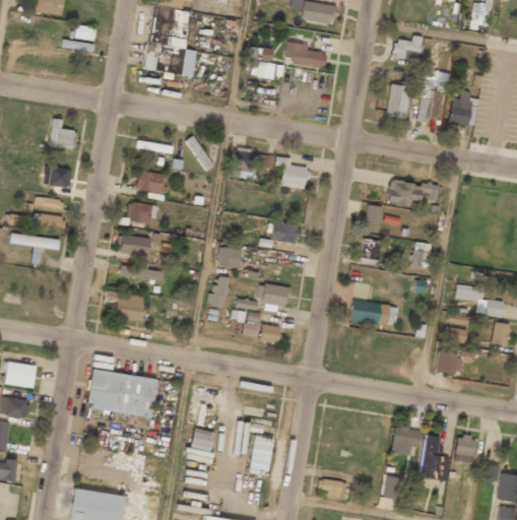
[(29,0),(29,11),(63,14),(63,0),(29,0)]
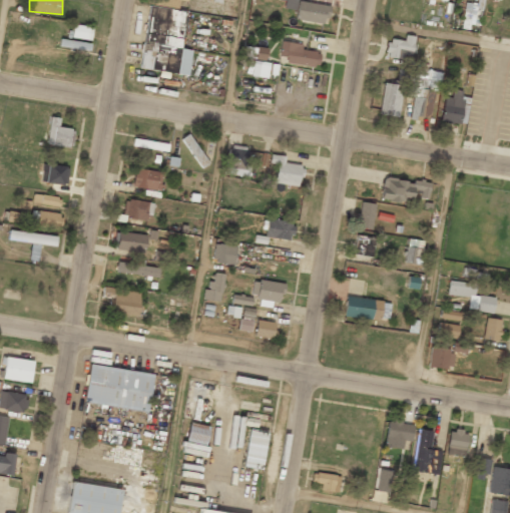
[(151,0),(142,68),(190,75),(193,50),(183,49),(188,11),(180,10),(180,0),(181,0),(189,1),(188,0),(151,0)]
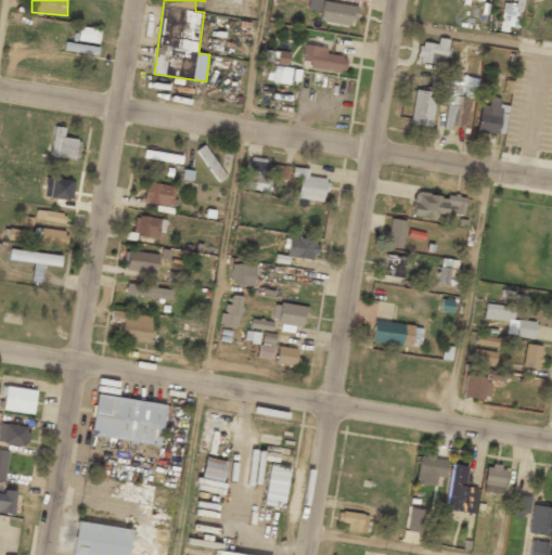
[(257,17),(258,0),(245,0),(244,16),(257,17)]
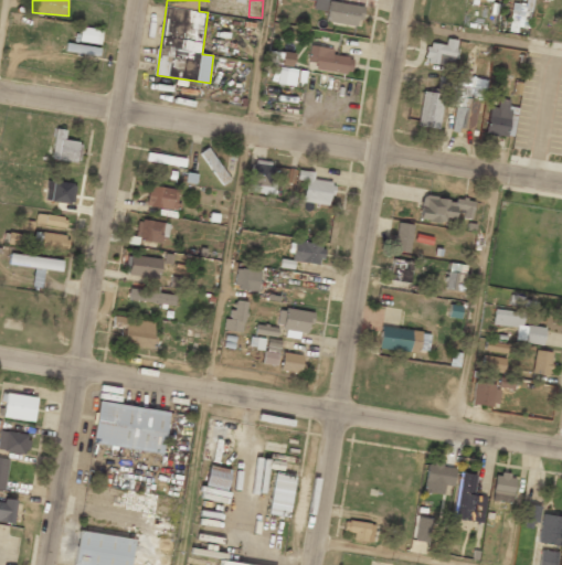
[(329,11),(329,0),(313,0),(311,9),(329,11)]
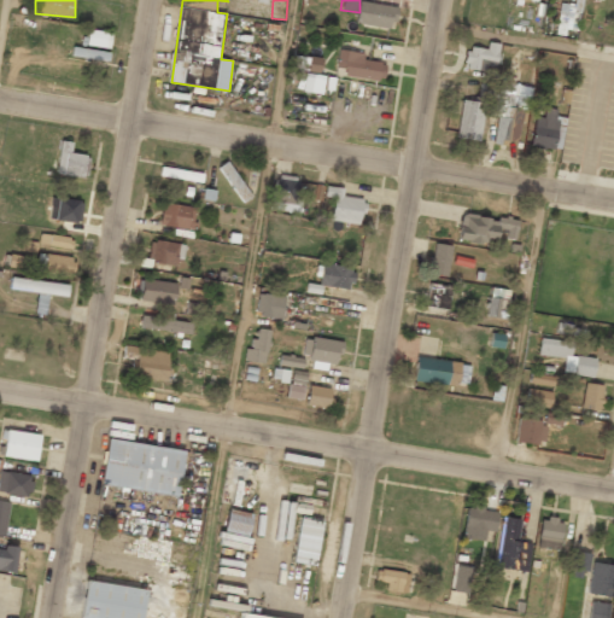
[(568,36),(568,29),(582,30),(584,0),(578,0),(579,5),(563,3),(559,35),(568,36)]
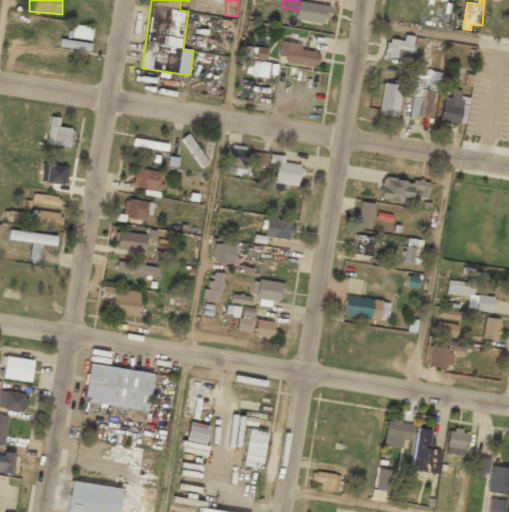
[(330,5),(299,2),(297,20),(328,23),(330,5)]
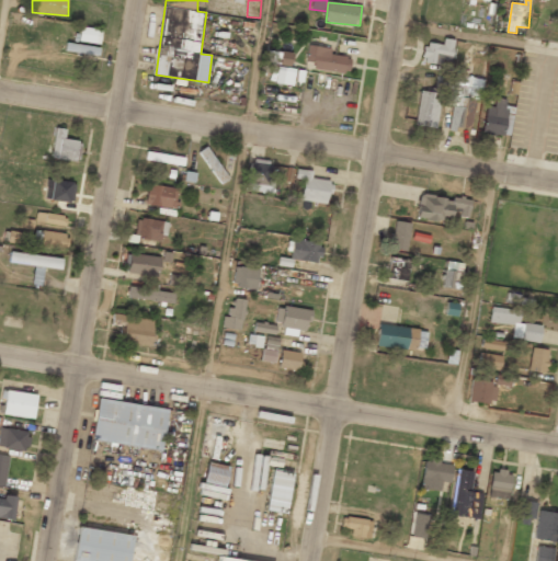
[(104,30),(83,26),(81,41),(102,44),(104,30)]
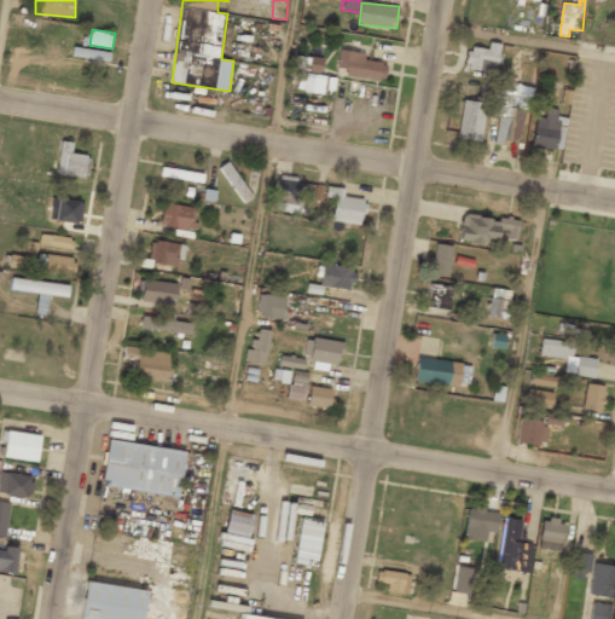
[(499,70),(503,44),(491,42),(491,48),(470,46),(468,68),(499,70)]
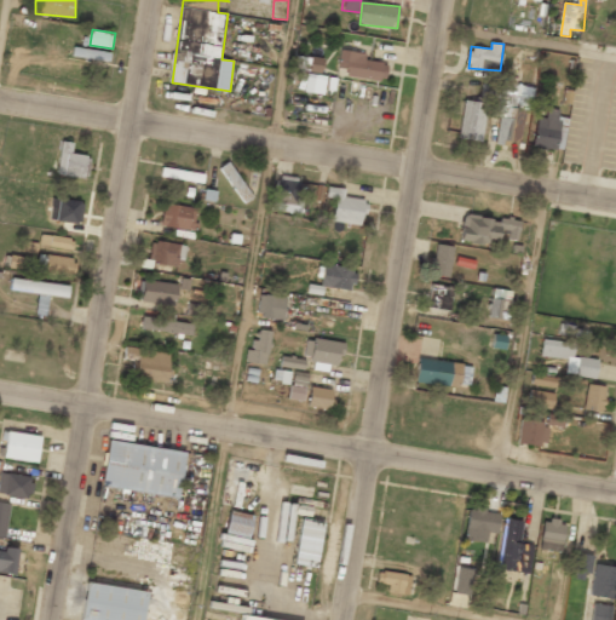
[(386,81),(389,63),(367,59),(368,53),(343,49),(339,73),(386,81)]
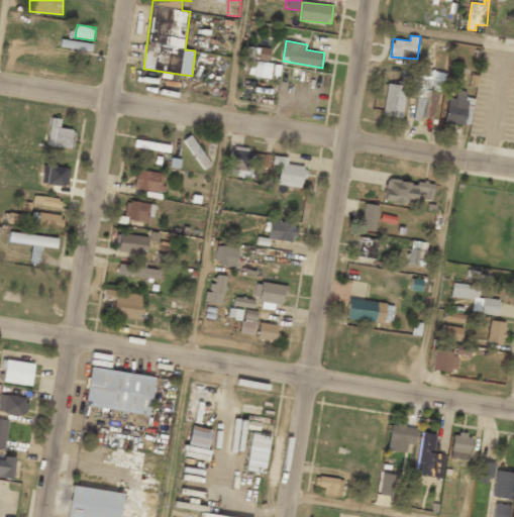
[(93,50),(93,43),(72,41),(71,48),(93,50)]
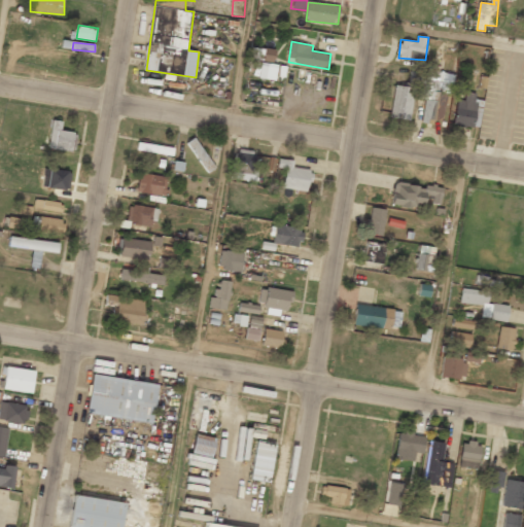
[(286,77),(288,66),(263,63),(260,78),(278,80),(278,76),(286,77)]
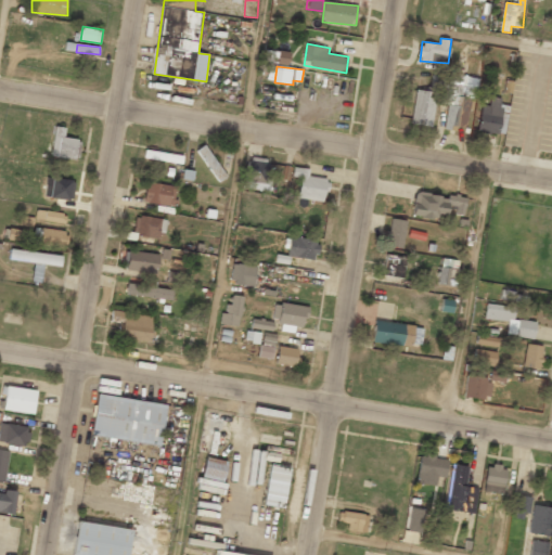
[(480,78),(464,76),(465,69),(452,68),(450,86),(446,85),(443,103),(449,104),(446,128),(469,131),(471,108),(462,107),(463,97),(477,99),(480,78)]
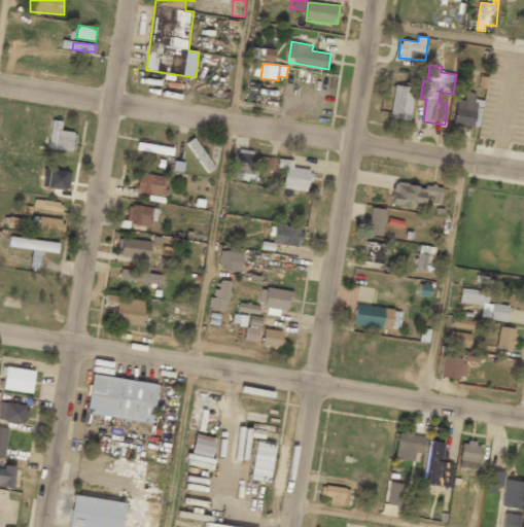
[(411,120),(417,89),(396,84),(390,116),(411,120)]
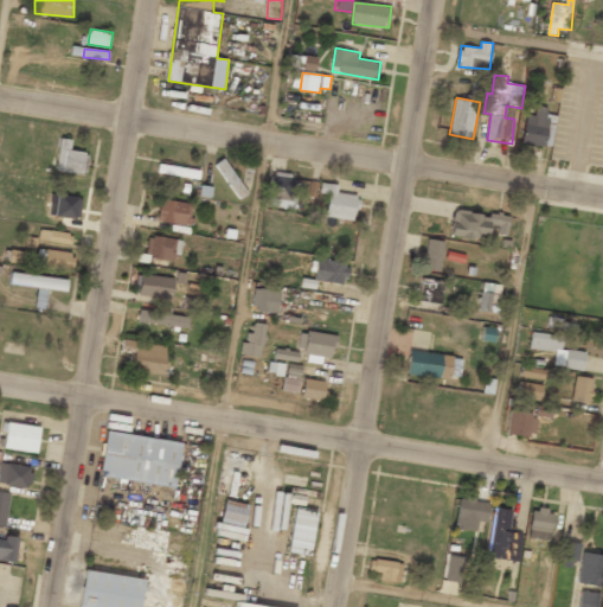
[(523,142),(552,148),(558,116),(549,114),(550,108),(538,106),(536,115),(528,114),(523,142)]
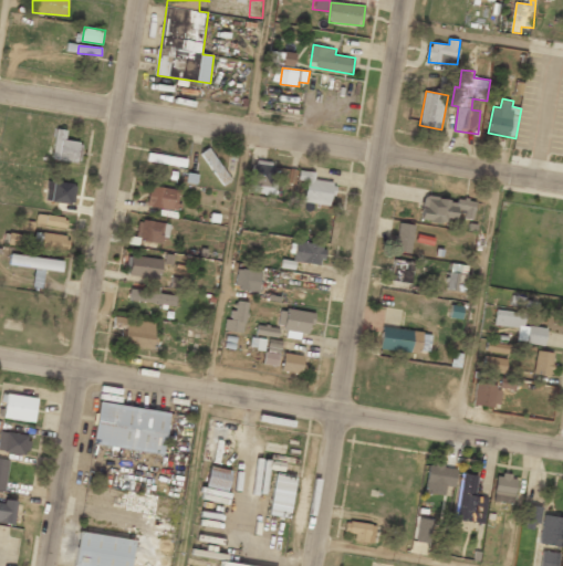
[(80,163),(82,142),(68,140),(69,130),(58,129),(54,159),(80,163)]
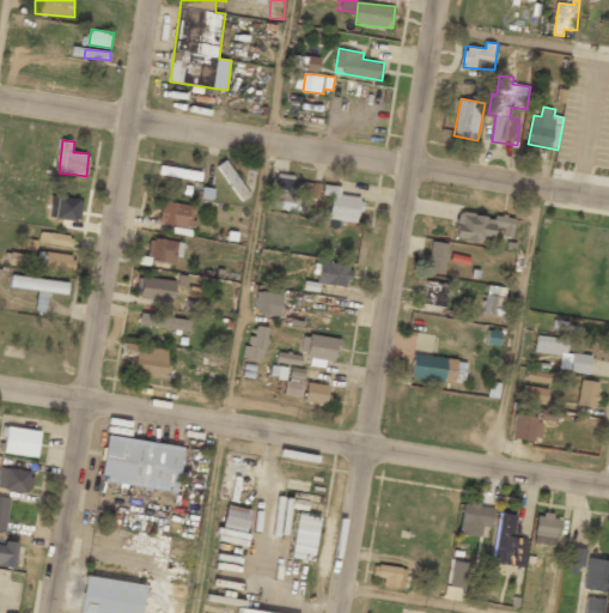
[(219,167),(243,201),(251,195),(227,161),(219,167)]
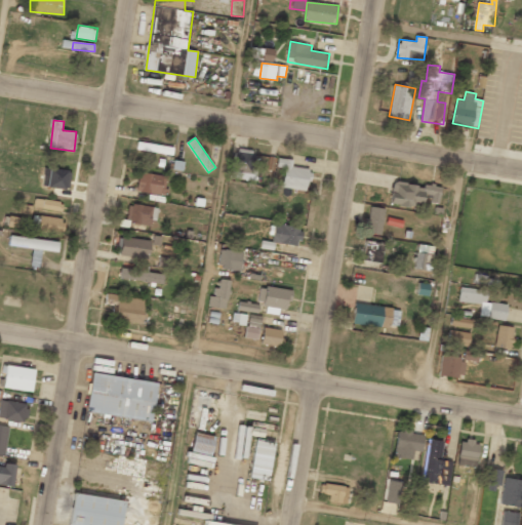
[(175,146),(138,143),(137,151),(174,154),(175,146)]
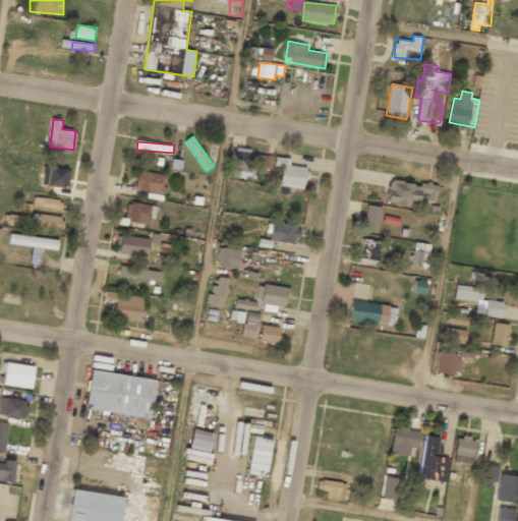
[(255,179),(256,170),(252,169),(253,149),(234,148),(232,177),(255,179)]
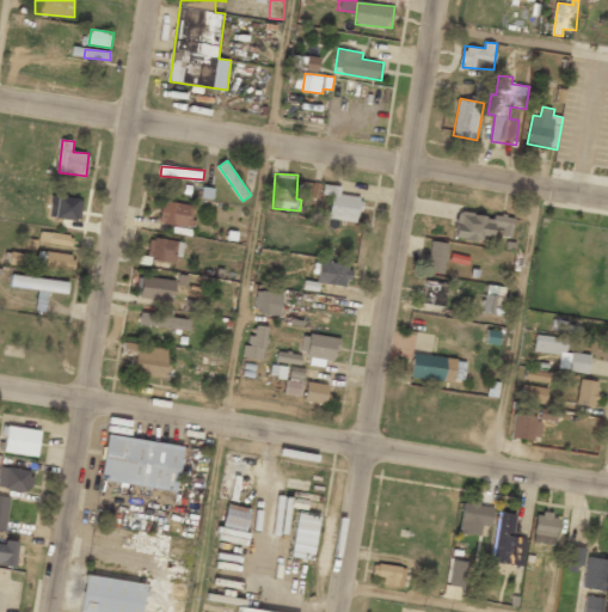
[(342,185),(325,184),(324,195),(332,196),(330,219),(357,221),(358,212),(363,212),(364,197),(342,195),(342,185)]
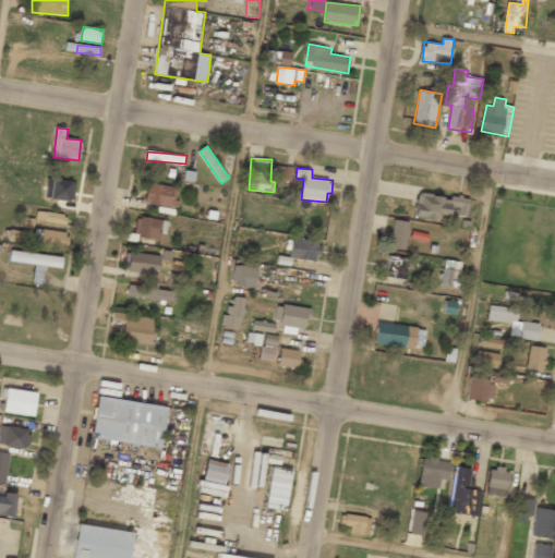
[(52,198),(75,202),(77,182),(55,179),(52,198)]
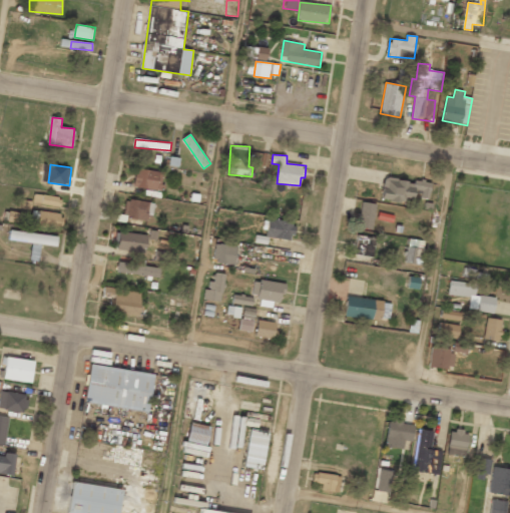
[(135,187),(163,190),(165,171),(136,168),(135,187)]
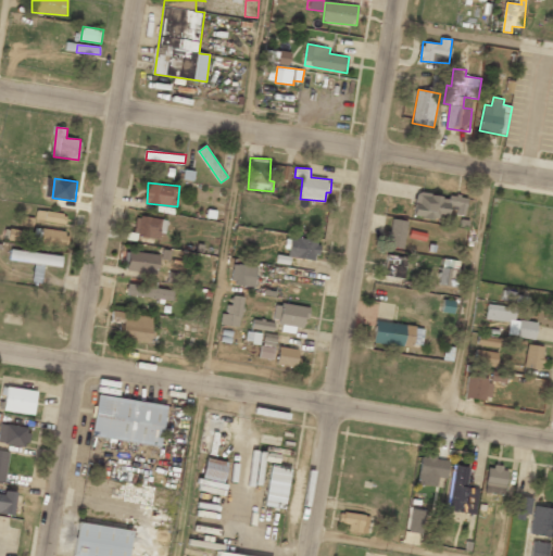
[(466,215),(468,198),(418,192),(415,216),(449,220),(450,213),(466,215)]
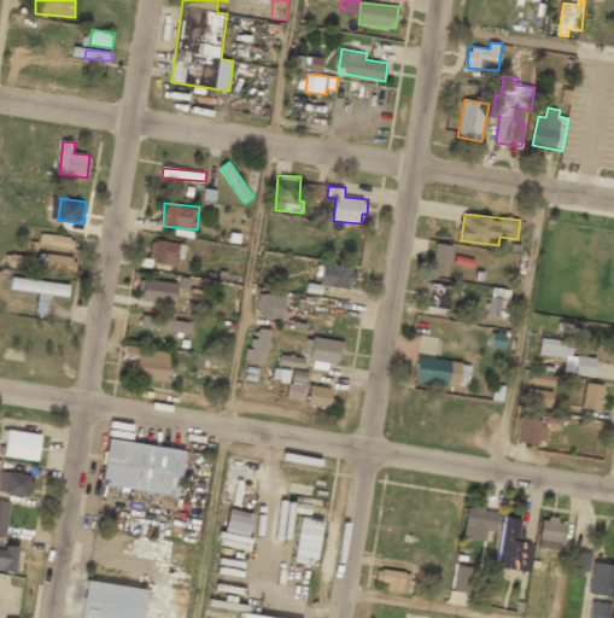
[(75,249),(76,238),(42,234),(41,245),(75,249)]
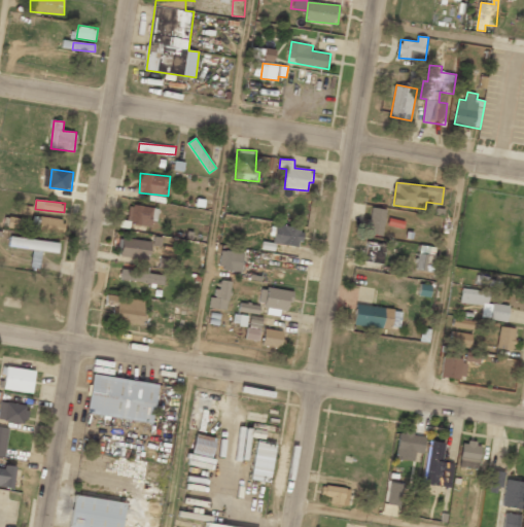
[(161,208),(131,205),(129,222),(159,225),(161,208)]
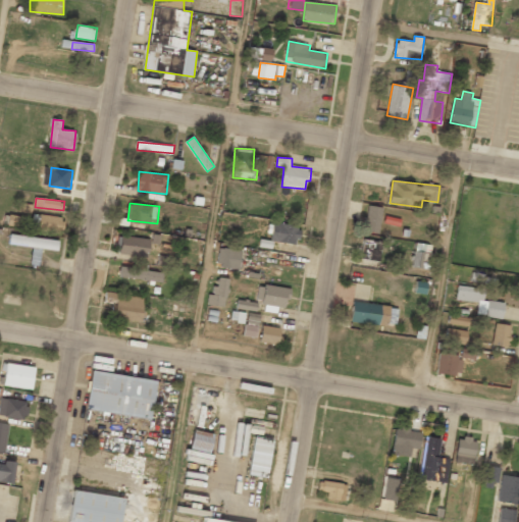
[(382,207),(368,206),(367,232),(381,232),(382,207)]
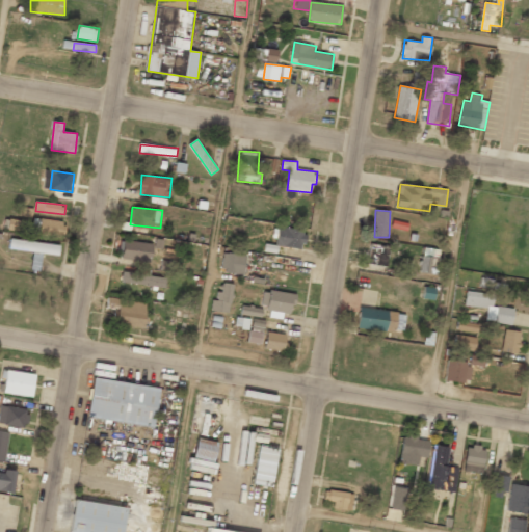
[(68,222),(35,217),(32,233),(65,238),(68,222)]
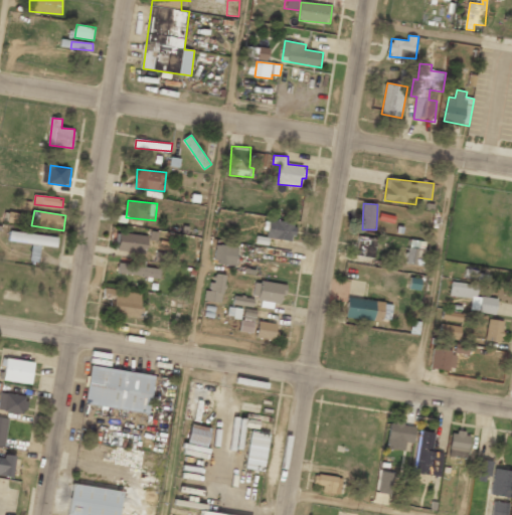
[(297,223),(271,218),(268,237),(294,241),(297,223)]
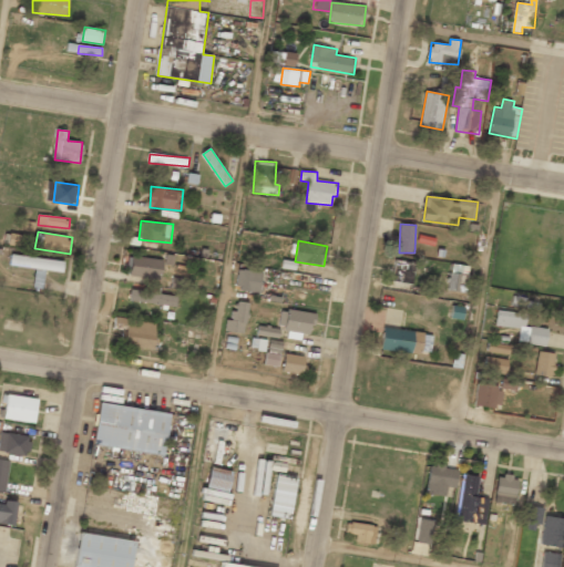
[(65,261),(12,254),(11,266),(37,269),(36,284),(44,285),(47,270),(64,272),(65,261)]
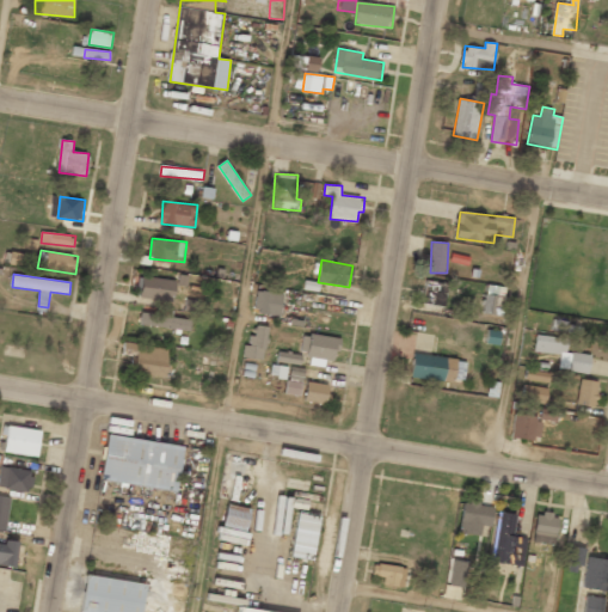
[(141,298),(174,301),(177,280),(143,276),(141,298)]
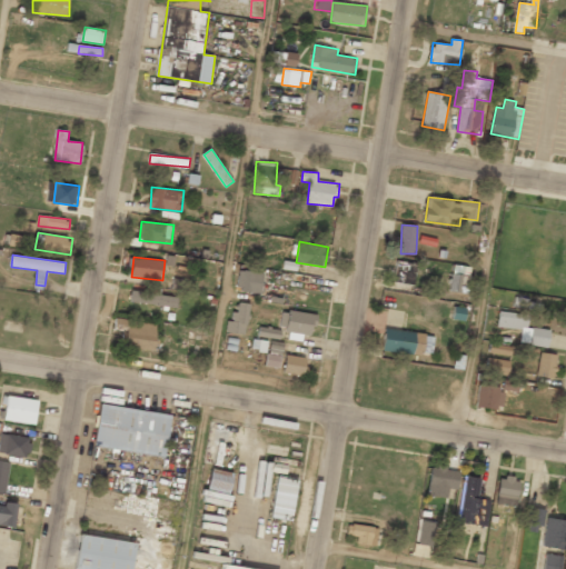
[(418,263),(397,261),(395,282),(417,283),(418,263)]
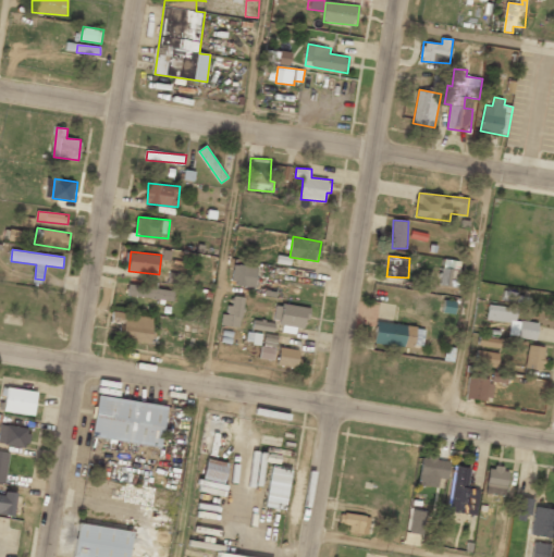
[(443,286),(460,287),(462,260),(444,260),(443,286)]
